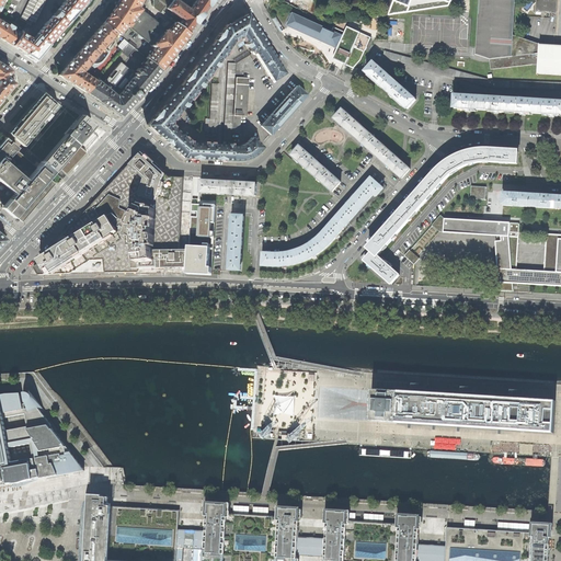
[(6,42),(12,46),(20,34),(13,30),(14,29),(9,25),(8,27),(0,21),(0,10),(1,9),(0,8),(3,0),(0,0),(0,38),(2,41),(4,42),(6,42)]
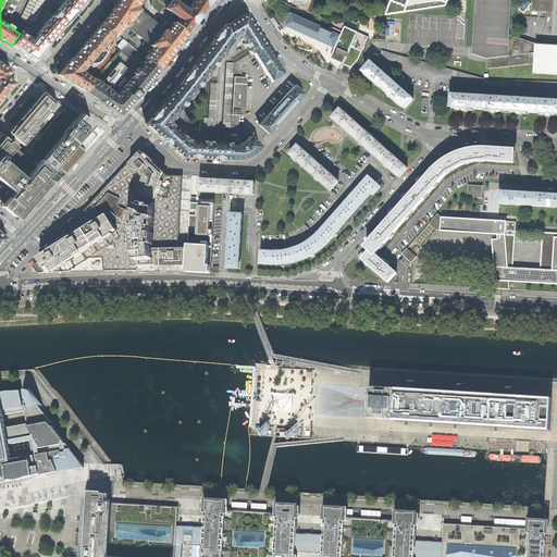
[(29,0),(19,23),(25,26),(26,23),(37,0),(29,0)]
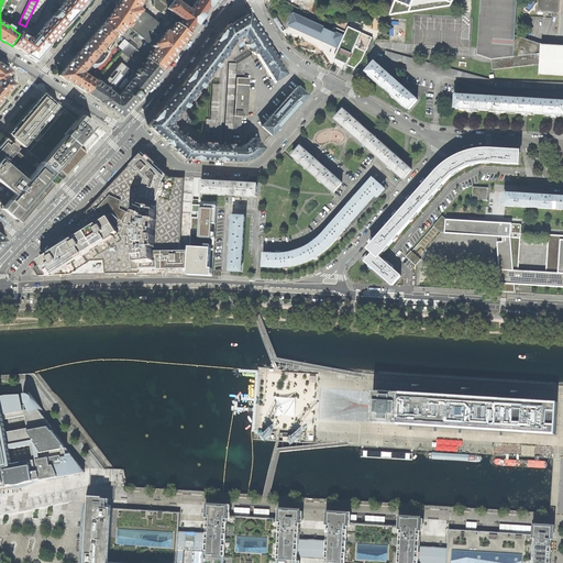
[(63,6),(55,14),(67,24),(77,12),(86,1),(84,0),(67,0),(66,1),(65,1),(63,4),(63,6)]
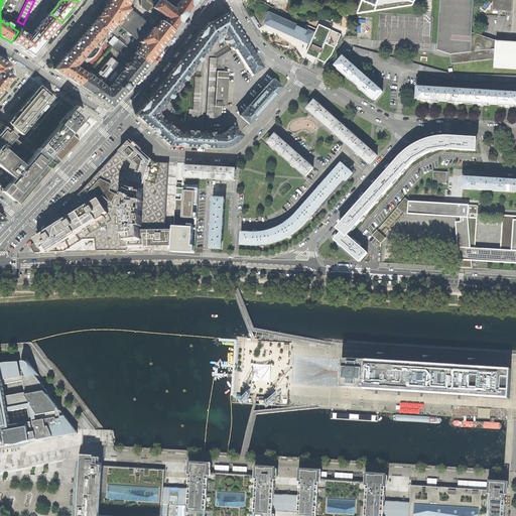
[(100,14),(95,20),(106,29),(109,31),(116,23),(118,24),(118,23),(128,8),(129,8),(127,6),(128,3),(130,4),(131,0),(109,0),(108,2),(104,8),(100,14)]
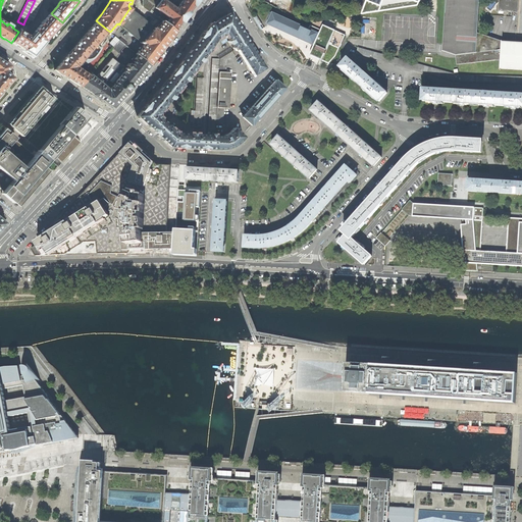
[(147,0),(149,1),(144,7),(155,15),(157,11),(152,7),(157,0),(147,0)]
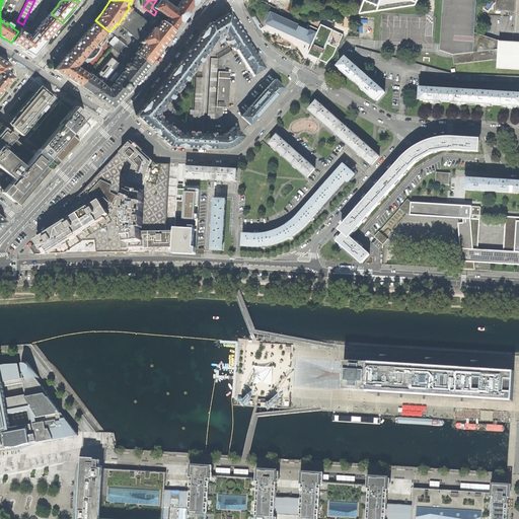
[(176,27),(190,10),(178,3),(174,8),(162,0),(158,0),(153,7),(168,17),(164,22),(174,30),(176,27)]
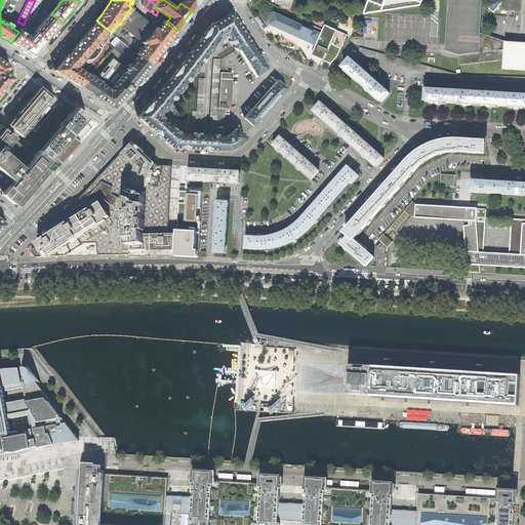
[(198,0),(182,0),(180,3),(192,10),(198,0)]
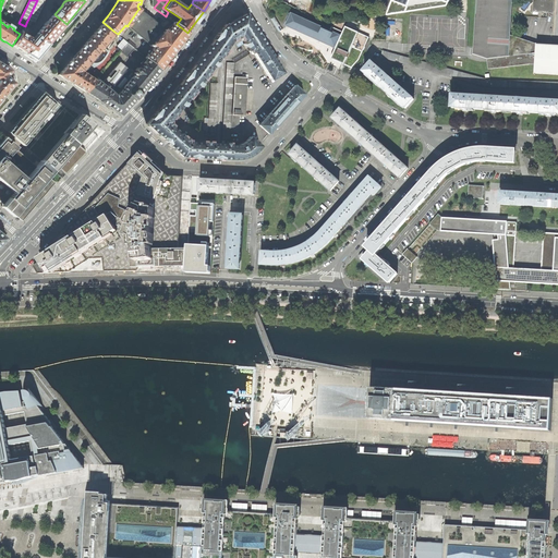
[(390,0),(385,15),(447,5),(449,0),(390,0)]
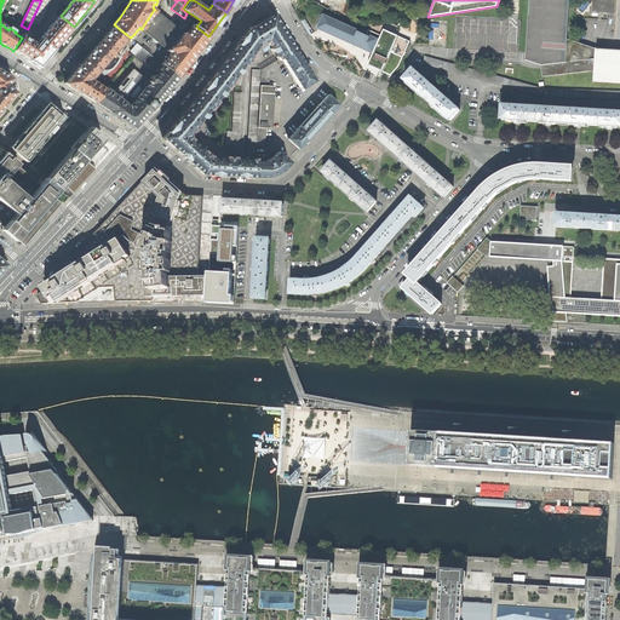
[(541,67),(543,78),(586,73),(592,76),(593,55),(580,49),(567,41),(568,0),(528,0),(526,61),(541,67)]
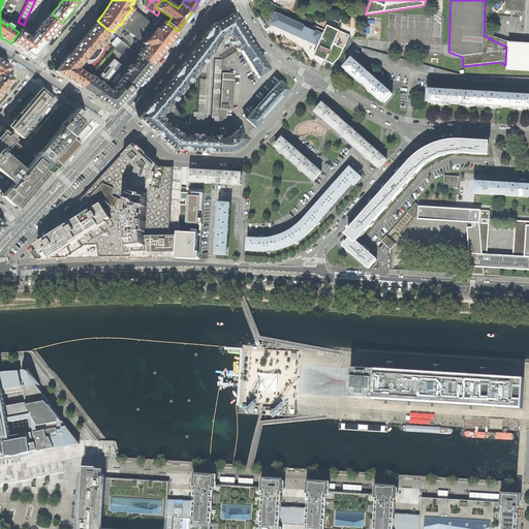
[(504,0),(504,12),(523,13),(523,7),(523,0),(504,0)]
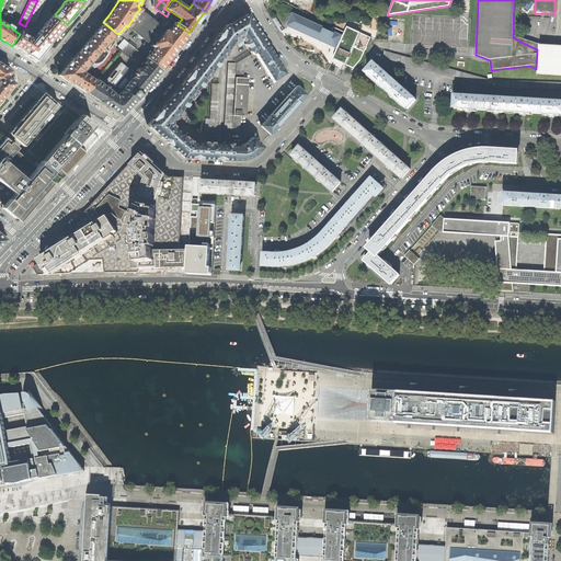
[(150,18),(139,9),(128,25),(138,33),(138,35),(138,36),(140,37),(142,37),(151,45),(164,30),(155,22),(155,21),(153,19),(152,18),(150,18)]
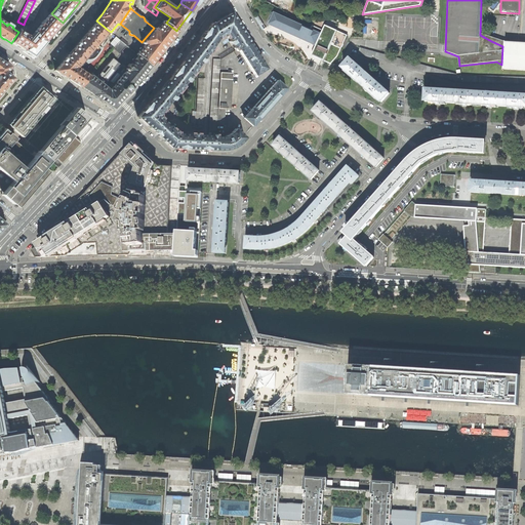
[(35,32),(35,33),(46,43),(54,33),(63,23),(51,13),(44,21),(43,21),(41,24),(41,25),(35,32)]
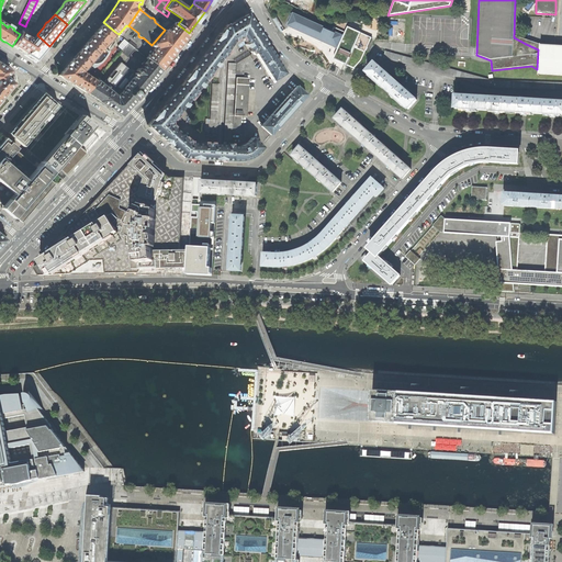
[(168,144),(182,157),(195,157),(218,159),(229,160),(231,146),(231,145),(187,141),(169,123),(197,88),(199,90),(202,86),(200,85),(213,67),(214,68),(217,65),(216,64),(233,41),(242,35),(246,43),(245,44),(247,47),(248,46),(253,53),(254,52),(266,45),(261,36),(253,22),(247,14),(228,25),(226,24),(223,30),(222,29),(218,34),(214,40),(215,41),(204,55),(192,70),(191,70),(188,75),(183,80),(183,81),(172,94),(160,110),(159,109),(155,114),(150,119),(152,120),(147,124),(168,144)]
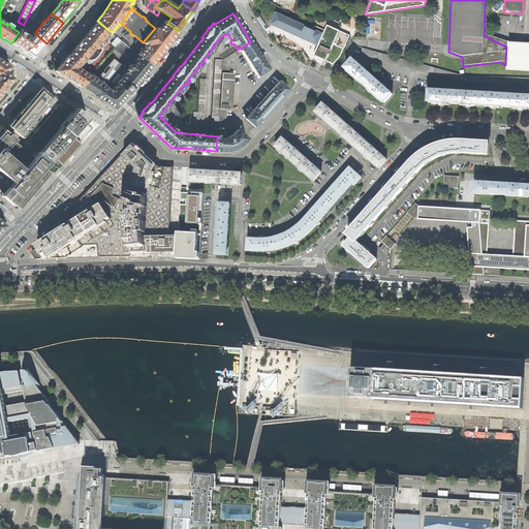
[(276,13),(272,25),(313,43),(312,45),(315,47),(340,58),(344,48),(336,43),(323,38),(321,36),(322,34),(276,13)]
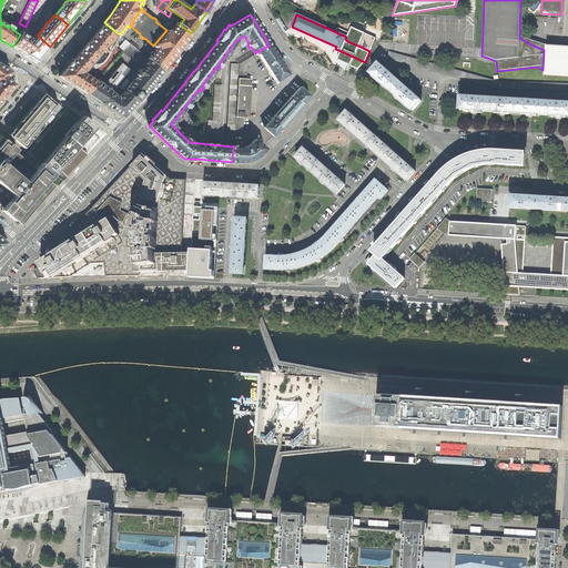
[(72,83),(87,93),(97,81),(82,73),(88,67),(89,68),(112,41),(111,39),(117,32),(104,22),(99,29),(98,29),(97,30),(95,31),(97,32),(85,44),(84,44),(83,47),(81,48),(82,49),(69,63),(59,75),(72,83)]
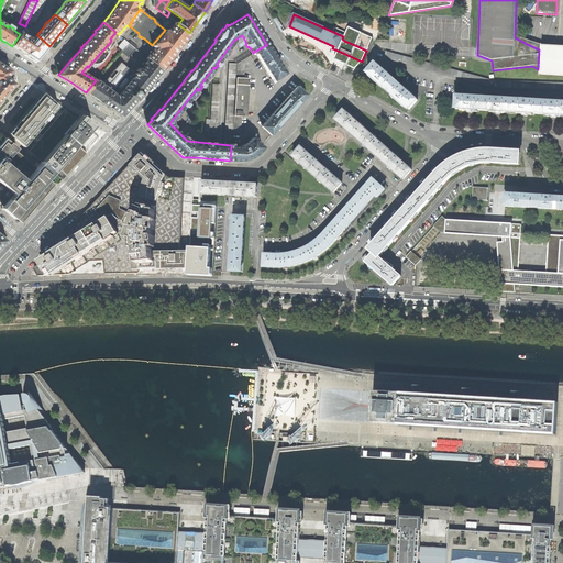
[(183,42),(189,33),(178,24),(175,22),(167,31),(165,29),(165,30),(152,45),(152,46),(154,47),(146,57),(147,58),(161,69),(164,65),(176,51),(183,42)]
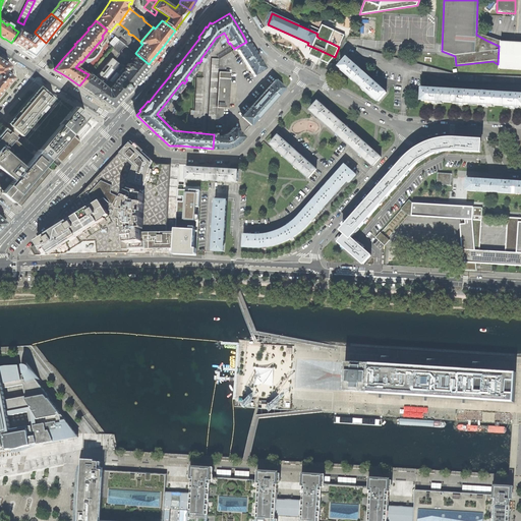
[(323,29),(319,38),(331,43),(335,34),(323,29)]
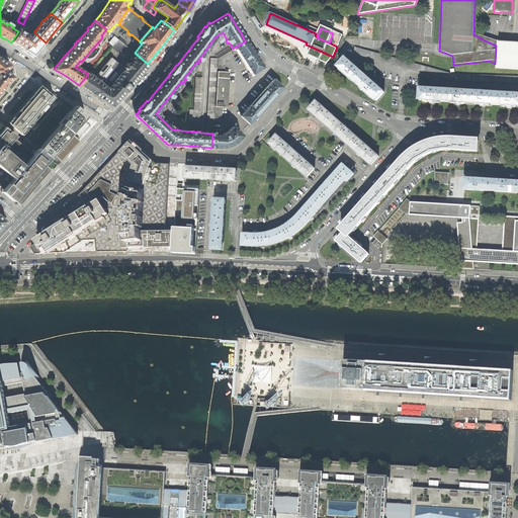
[(22,51),(32,57),(46,42),(34,32),(30,38),(28,37),(29,36),(25,34),(24,34),(18,31),(11,42),(20,49),(22,50),(22,51)]
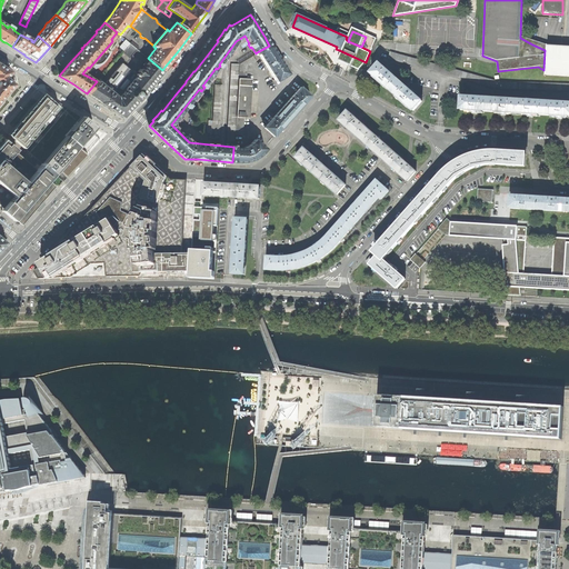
[(122,52),(129,58),(137,49),(130,43),(122,52)]
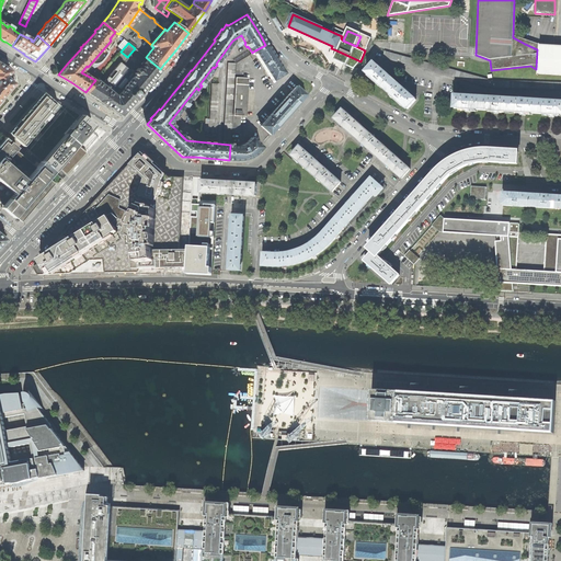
[(276,61),(265,45),(253,52),(271,80),(283,72),(276,61)]
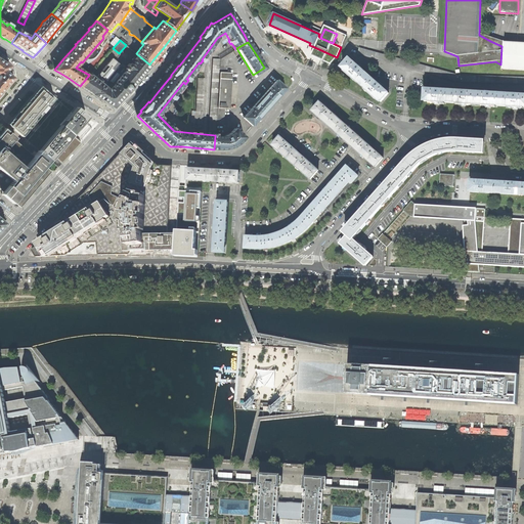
[(523,44),(516,44),(501,46),(500,64),(501,70),(523,71),(523,44)]
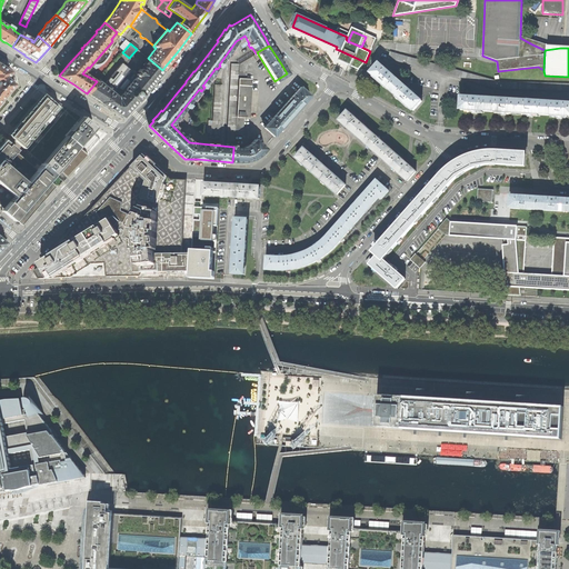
[(390,51),(387,59),(497,89),(568,90),(568,83),(499,82),(390,51)]
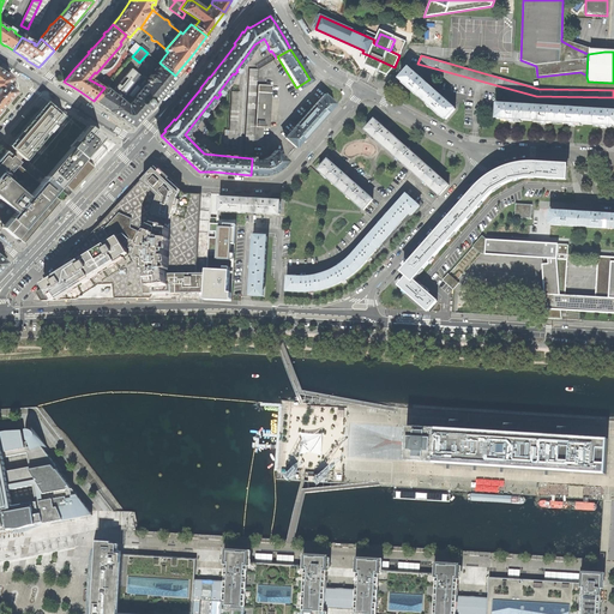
[(269,62),(258,70),(253,145),(260,146),(263,127),(268,127),(270,85),(265,85),(266,70),(269,70),(272,67),(269,62)]
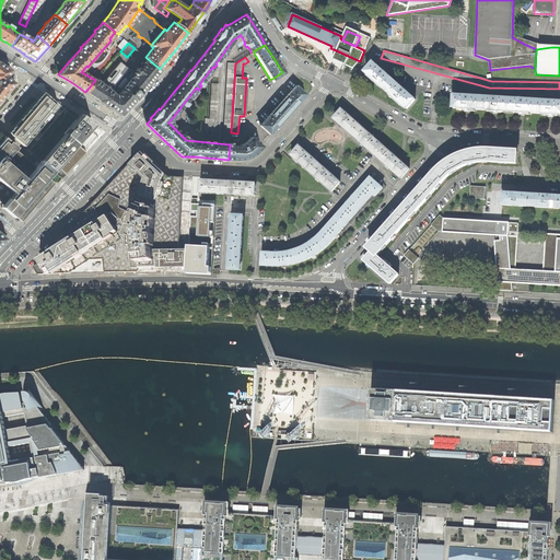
[(101,102),(120,115),(137,95),(160,69),(147,58),(139,68),(137,68),(136,70),(137,71),(137,72),(136,73),(133,72),(133,73),(119,62),(102,82),(97,78),(95,80),(85,92),(101,102)]
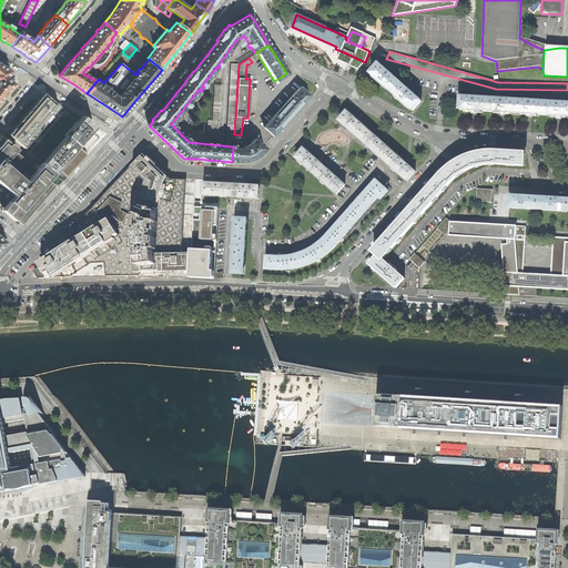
[(229,63),(225,143),(233,143),(234,134),(239,64),(229,63)]
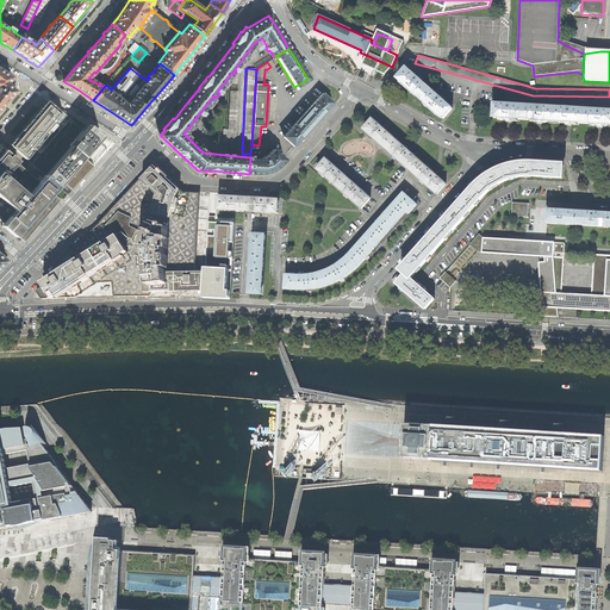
[(1,72),(0,69),(0,110),(6,104),(16,93),(17,91),(17,87),(18,87),(17,82),(16,80),(1,72)]
